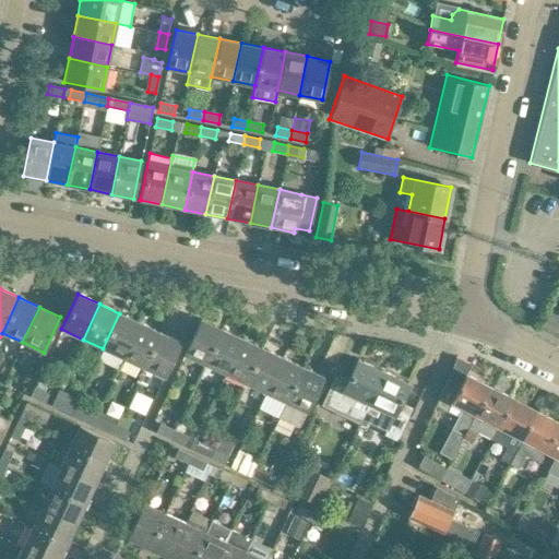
[(122,358),(140,323),(119,313),(103,348),(122,358)]
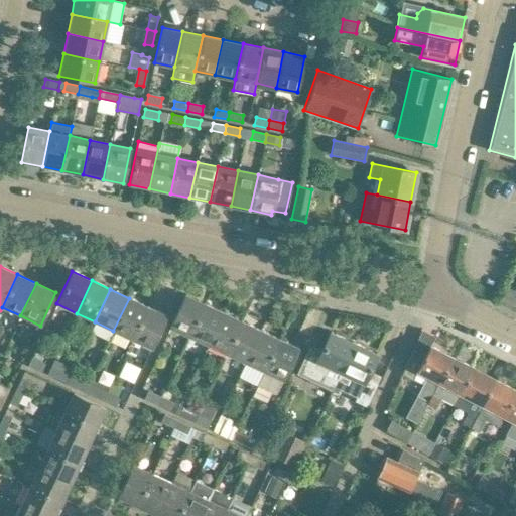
[(188,336),(205,302),(185,293),(169,327),(188,336)]
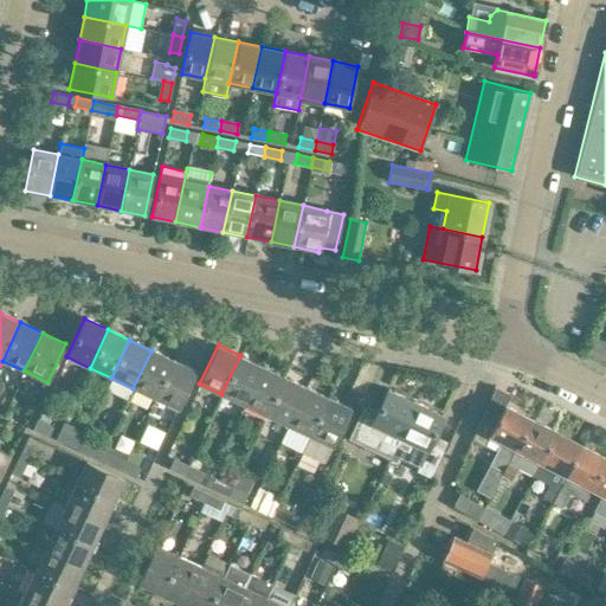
[(155,399),(173,360),(152,350),(133,388),(155,399)]
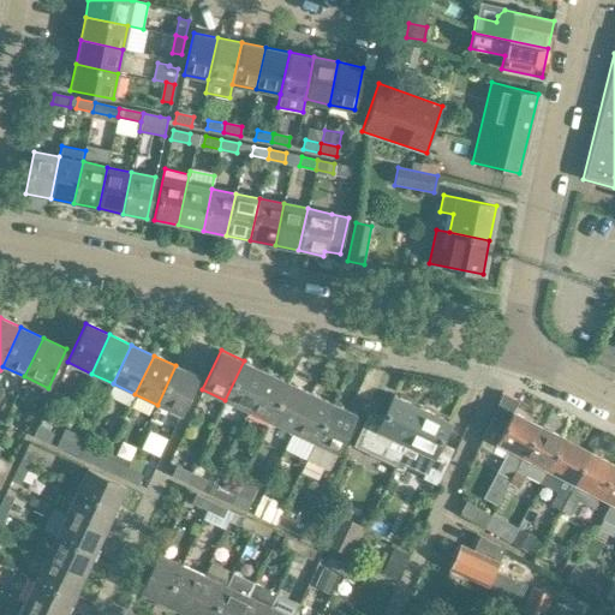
[(248,411),(266,371),(244,360),(225,400),(248,411)]
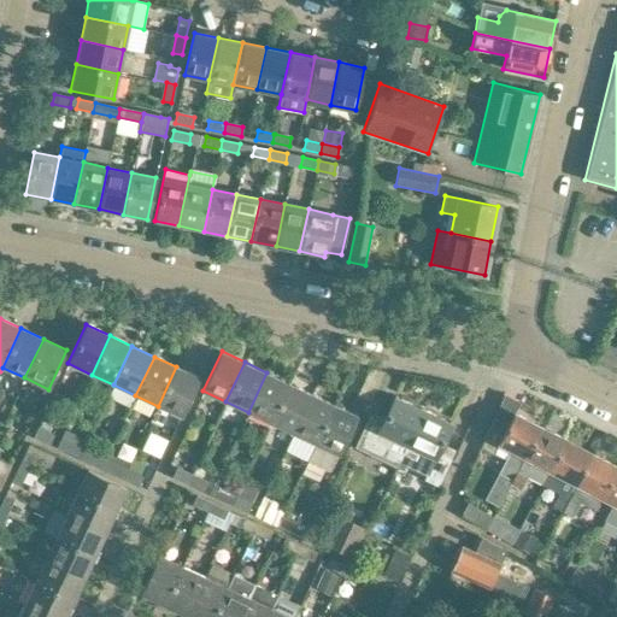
[(181,417),(199,377),(176,366),(158,406),(181,417)]
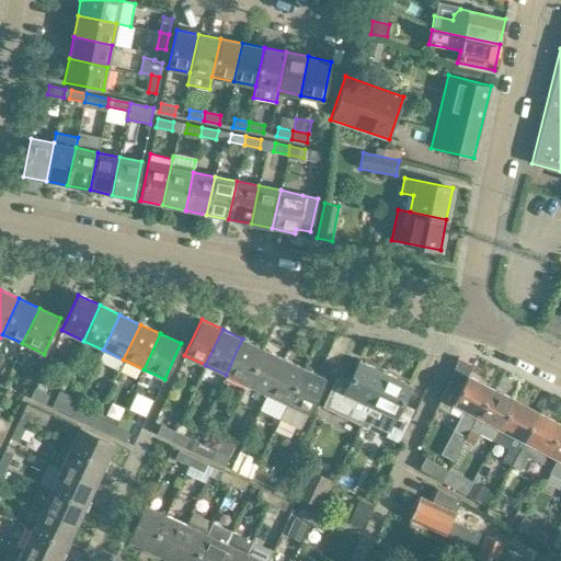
[(245,384),(263,348),(242,339),(226,375),(245,384)]
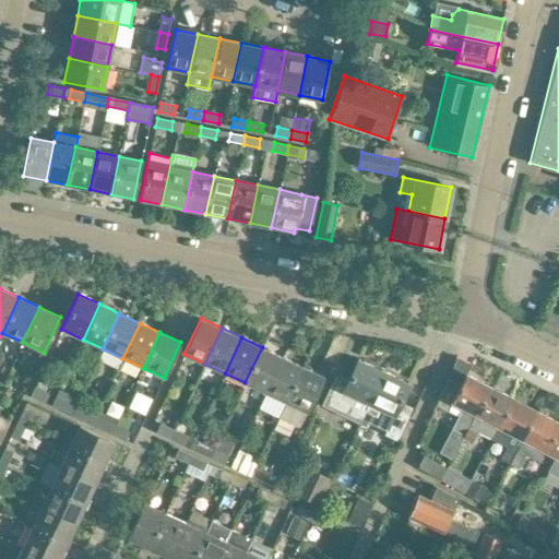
[(265,392),(282,357),(262,347),(245,382),(265,392)]
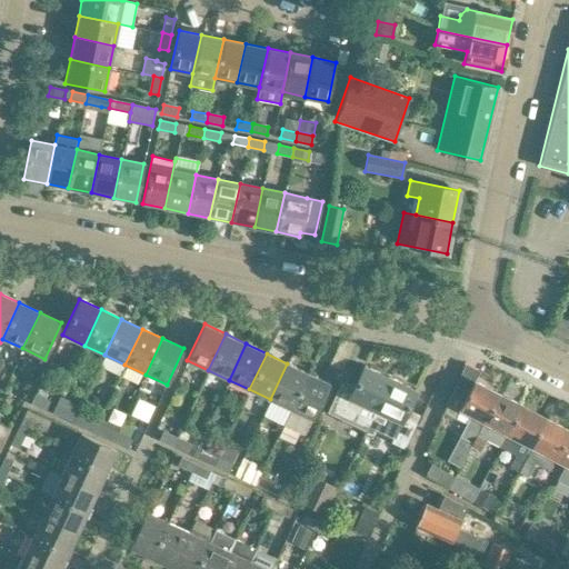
[(291,409),(308,373),(287,363),(270,399),(291,409)]
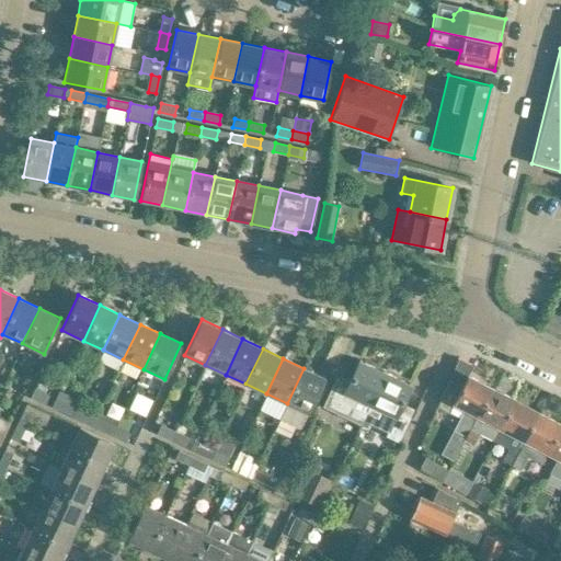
[(334,382),(323,408),(346,418),(348,413),(363,420),(385,371),(359,359),(351,379),(344,376),(341,385),(334,382)]
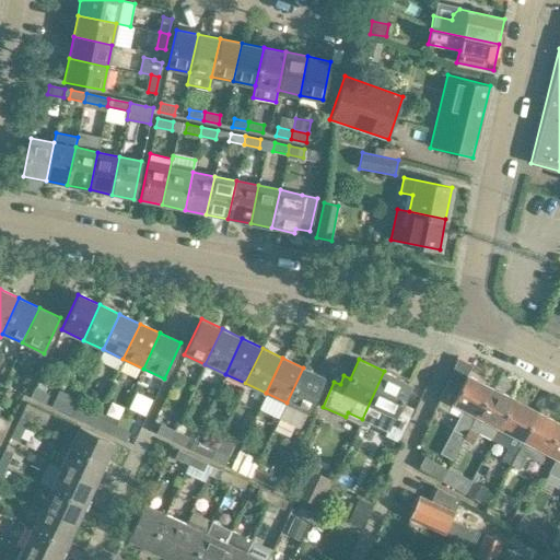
[(307,412),(324,377),(303,368),(287,403),(307,412)]
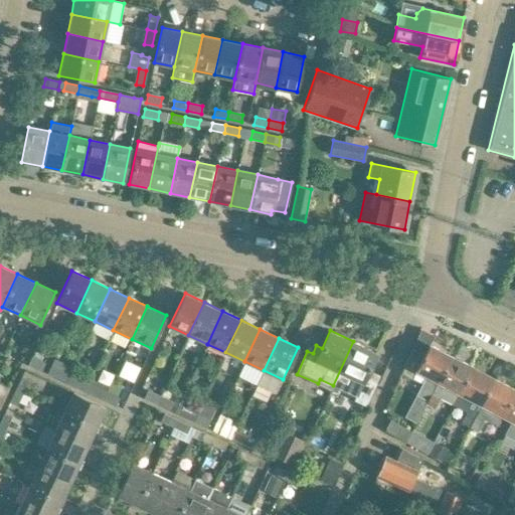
[(377,352),(353,341),(333,385),(357,396),(355,400),(366,406),(380,375),(368,370),(377,352)]
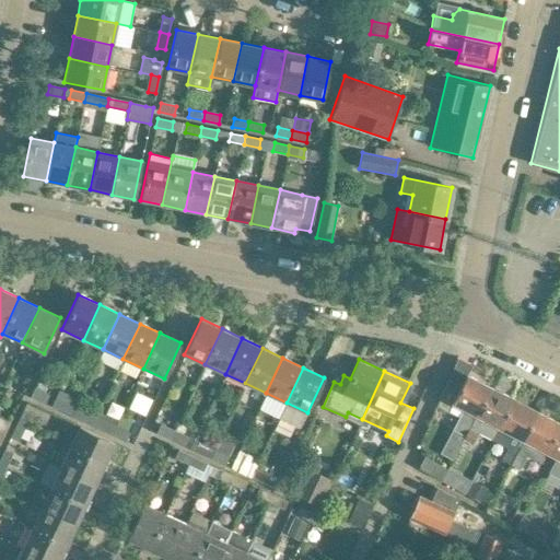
[(464,440),(491,387),(466,375),(462,384),(448,377),(434,406),(446,412),(452,403),(464,409),(447,441),(461,447),(464,440)]
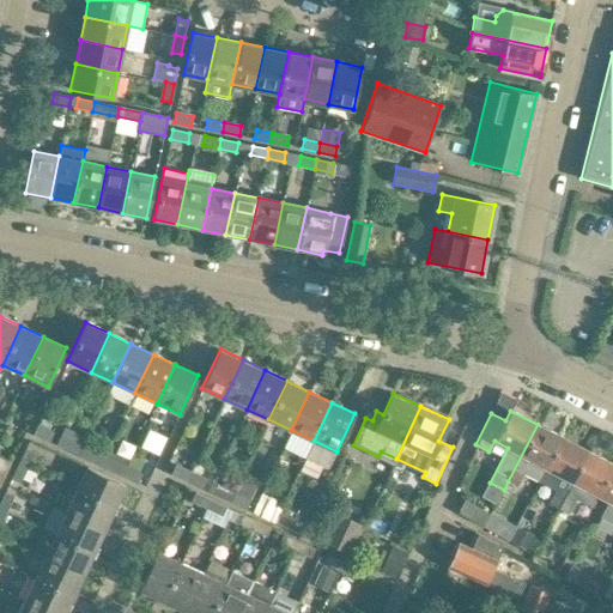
[(540,481),(563,437),(538,424),(508,481),(516,486),(523,473),(540,481)]
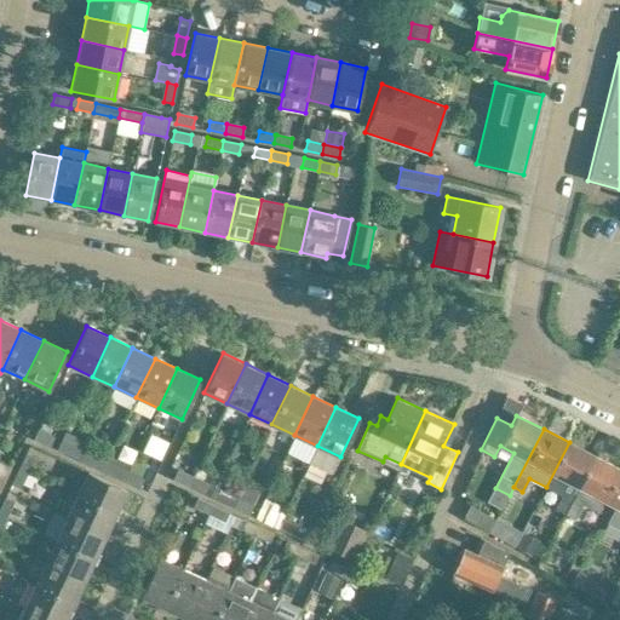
[(53,438),(38,430),(33,438),(50,447),(53,438)]
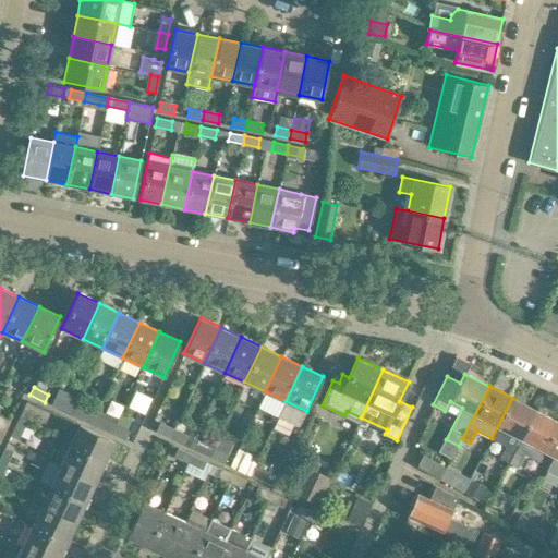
[(142,389),(125,421),(138,427),(154,396),(142,389)]
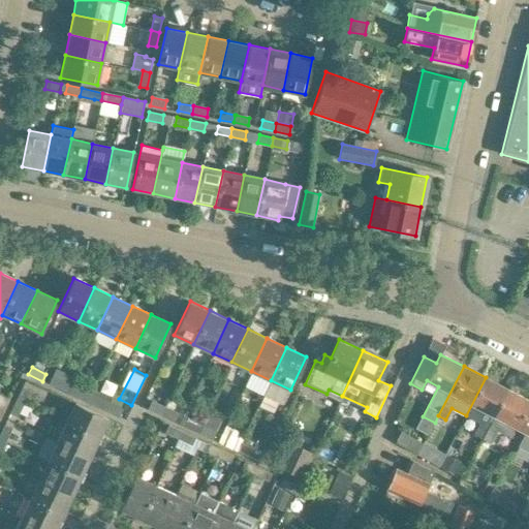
[(64,370),(60,378),(71,383),(75,376),(64,370)]
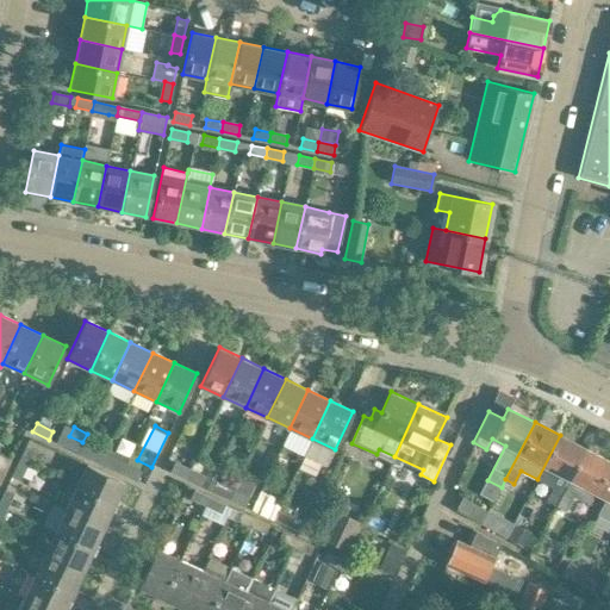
[(555,505),(585,448),(560,435),(537,479),(553,487),(546,500),(555,505)]
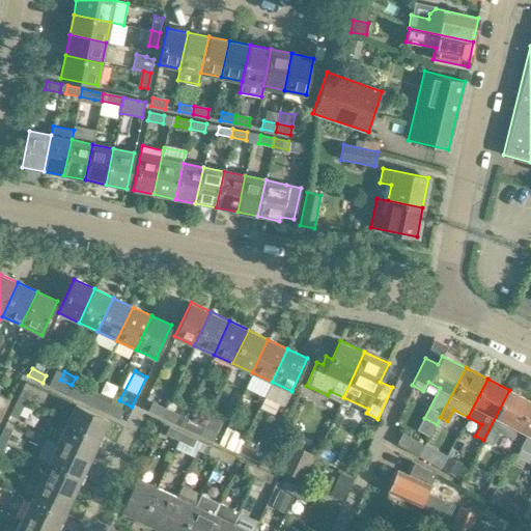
[(67,394),(71,387),(57,381),(54,388),(67,394)]
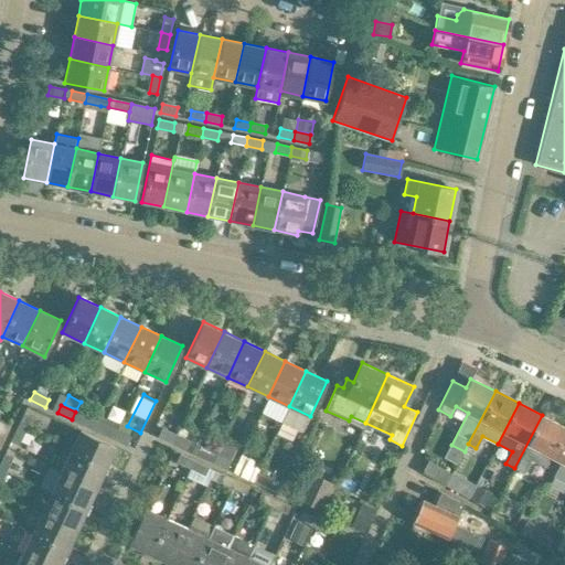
[(89,418),(75,412),(72,419),(86,426),(89,418)]
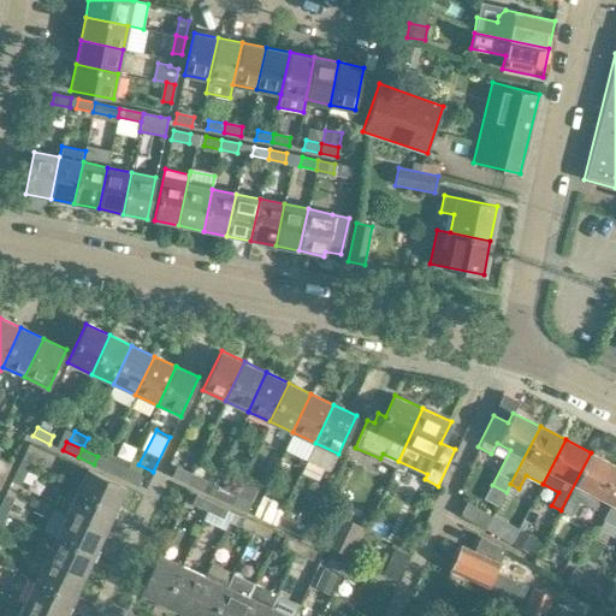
[(27,471),(34,455),(35,455),(27,450),(18,466),(27,471)]
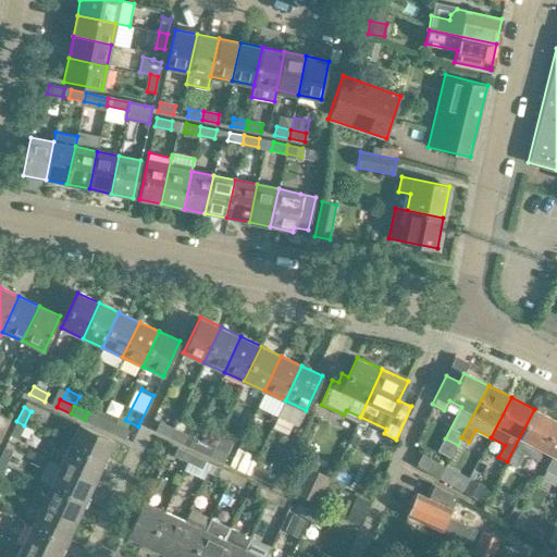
[(542,449),(556,421),(534,409),(507,461),(515,466),(522,453),(536,460),(537,458),(539,459),(543,450),(542,449)]
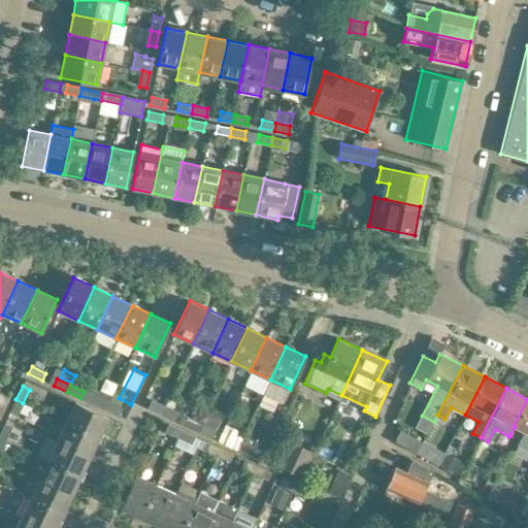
[(0,419),(9,400),(9,399),(0,394),(0,419)]
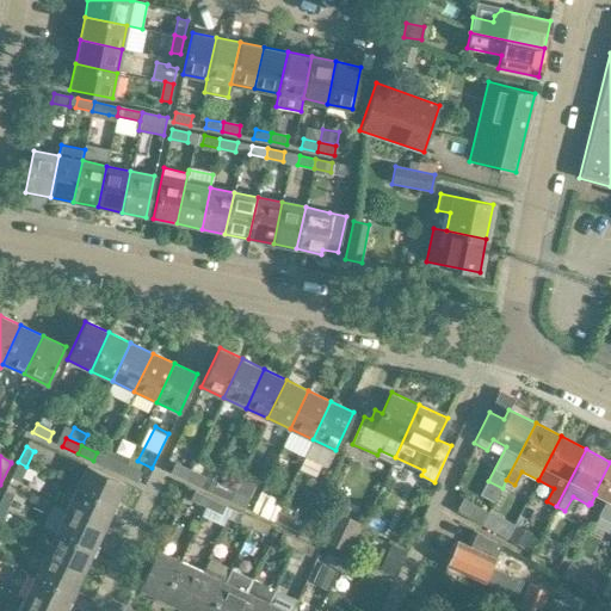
[(125,466),(110,458),(105,467),(121,475),(125,466)]
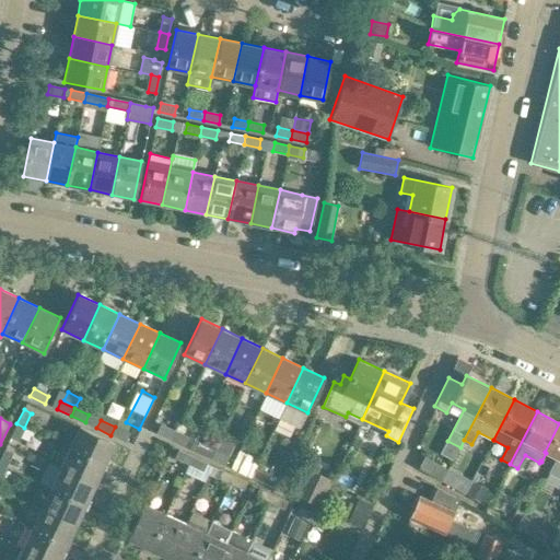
[(18,442),(24,428),(16,423),(10,438),(18,442)]
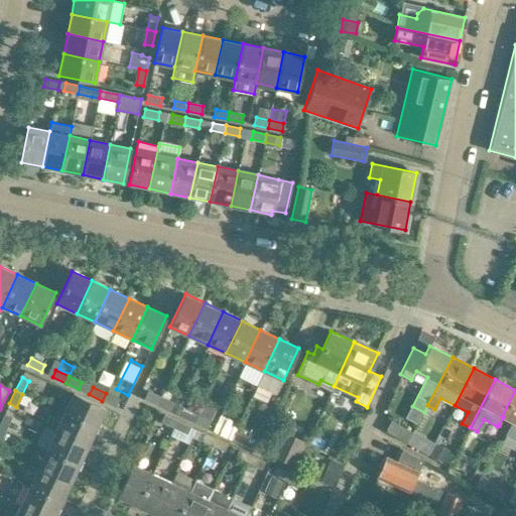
[(515,390),(502,416),(503,417),(513,422),(506,434),(515,439),(515,390)]
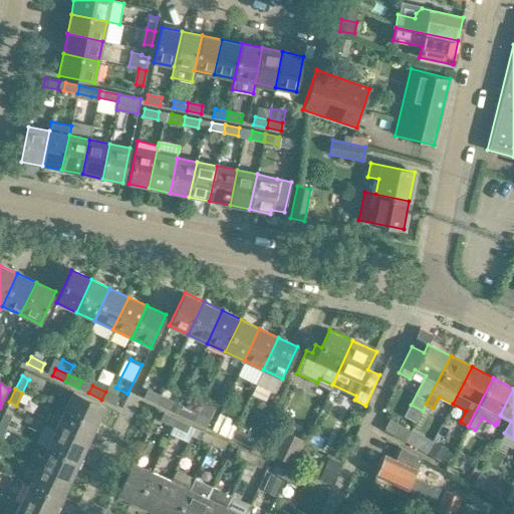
[(156,403),(160,396),(147,390),(144,397),(156,403)]
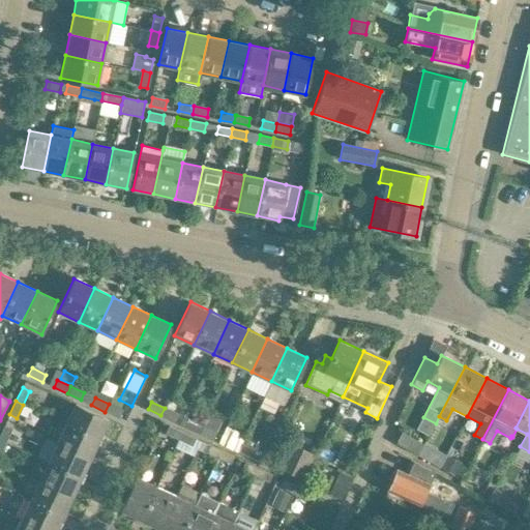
[(108,420),(75,404),(65,424),(98,440),(108,420)]
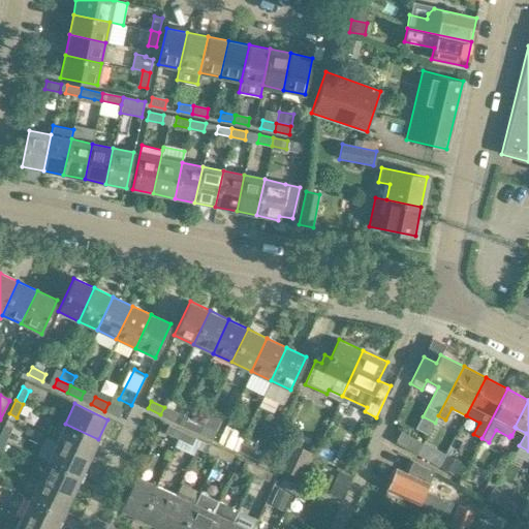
[(118,417),(122,410),(109,403),(104,411),(118,417)]
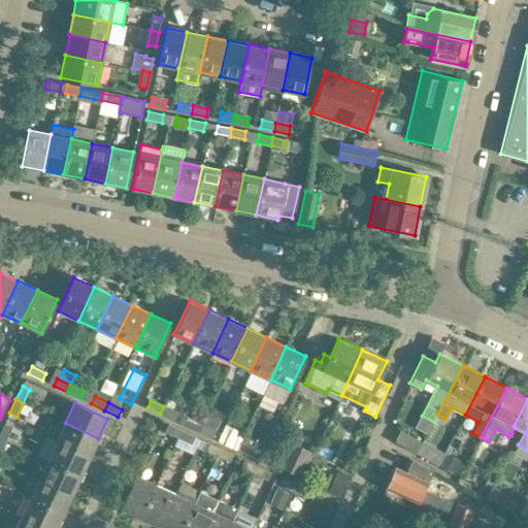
[(177,413),(164,406),(160,414),(173,421),(177,413)]
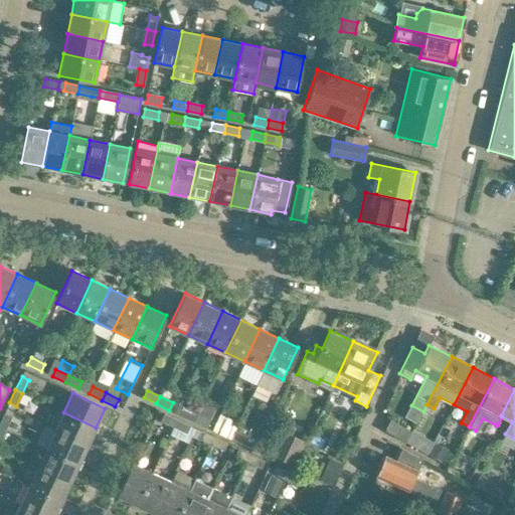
[(197,412),(179,403),(175,412),(193,421),(197,412)]
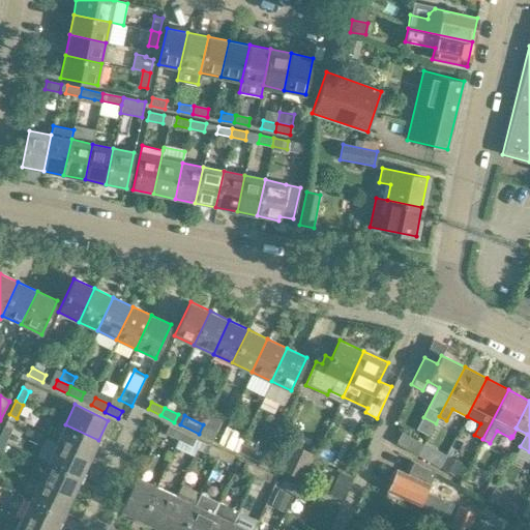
[(98,440),(65,424),(56,443),(89,460),(98,440)]
